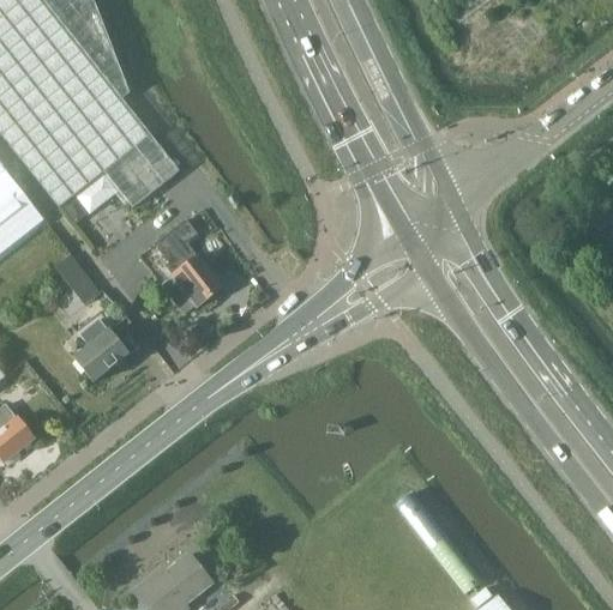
[(0,0),(0,131),(59,207),(104,170),(133,207),(180,170),(122,98),(130,92),(96,1),(95,0),(0,0)]
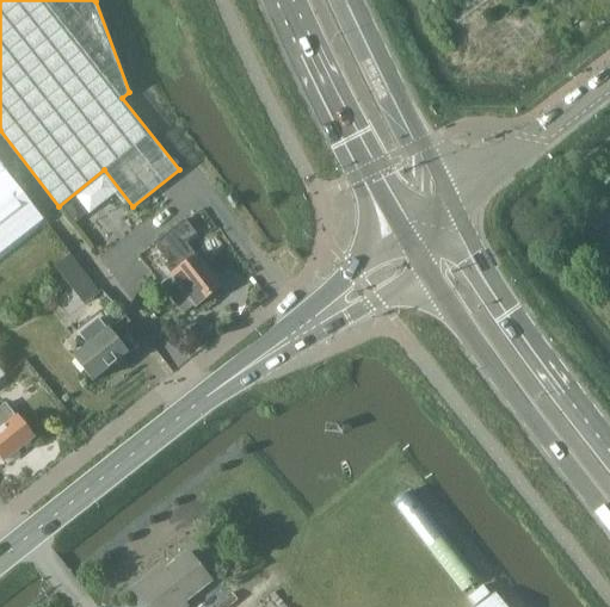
[(0,377),(6,373),(0,365),(0,253),(45,218),(6,168),(0,160),(0,377)]
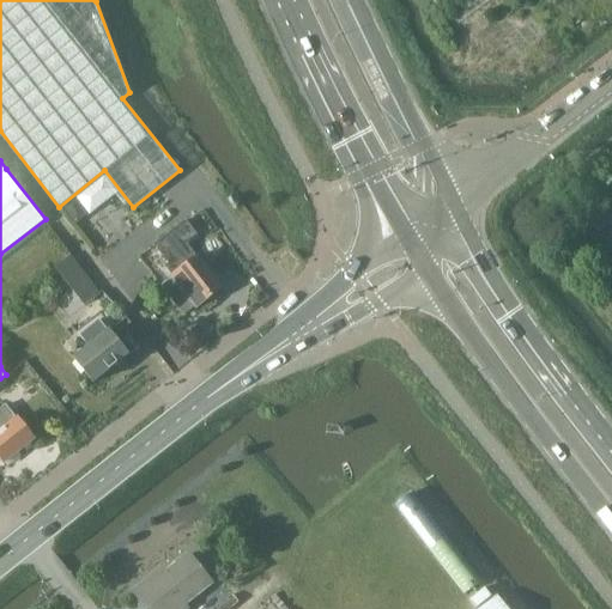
[(198,233),(186,219),(156,244),(179,272),(164,285),(186,314),(197,305),(198,306),(223,286),(188,243),(198,233)]
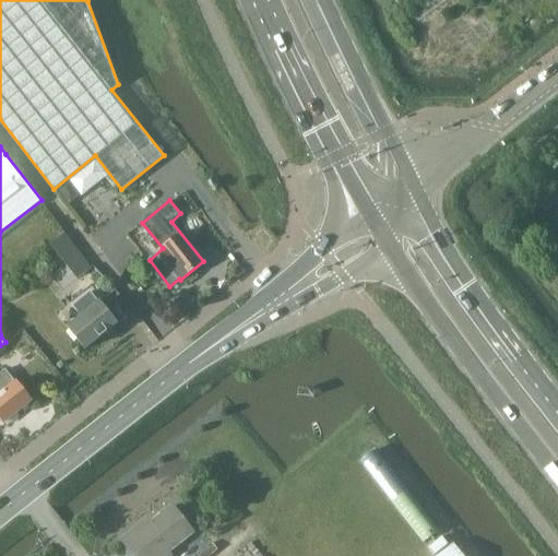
[(50,243),(78,276),(92,265),(66,231),(50,243)]
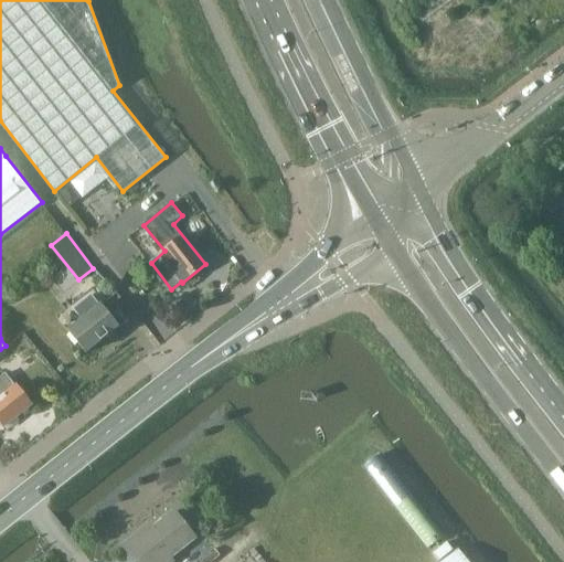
[(92,310),(68,328),(87,351),(119,326),(93,292),(83,300),(92,310)]
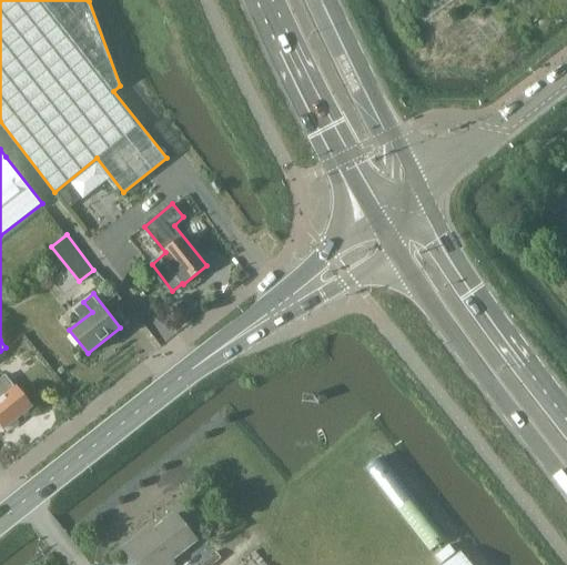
[(17,385),(17,386),(7,373),(0,377),(0,422),(4,427),(32,405),(17,385)]
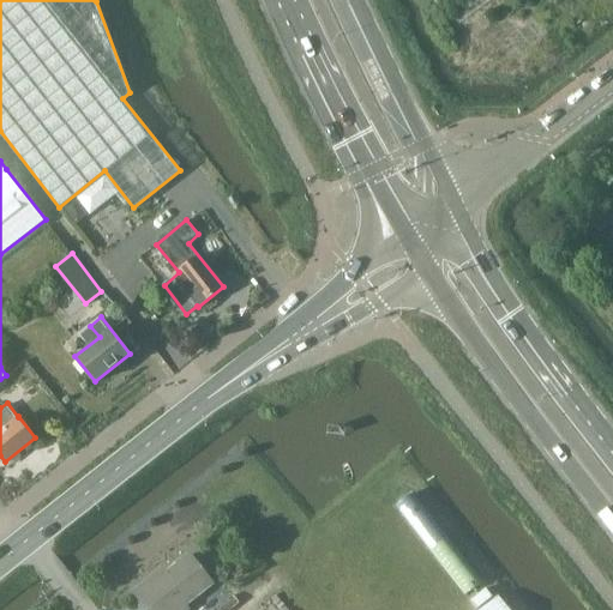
[(134,590),(150,609),(187,609),(191,608),(188,604),(214,584),(190,553),(163,574),(160,571),(134,590)]
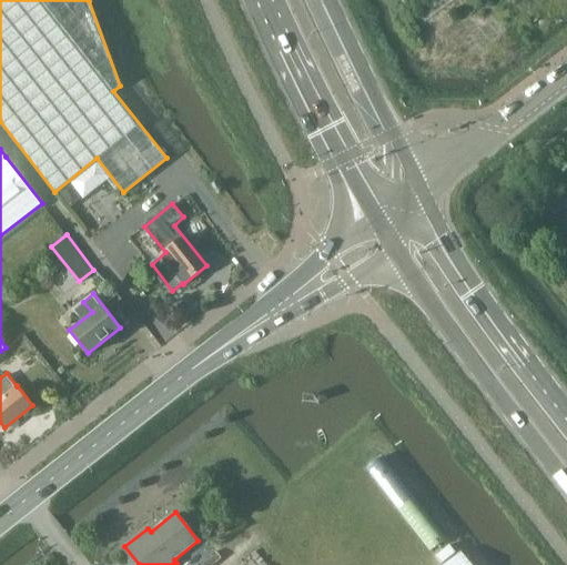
[(473,564),(461,550),(441,564),(473,564)]
